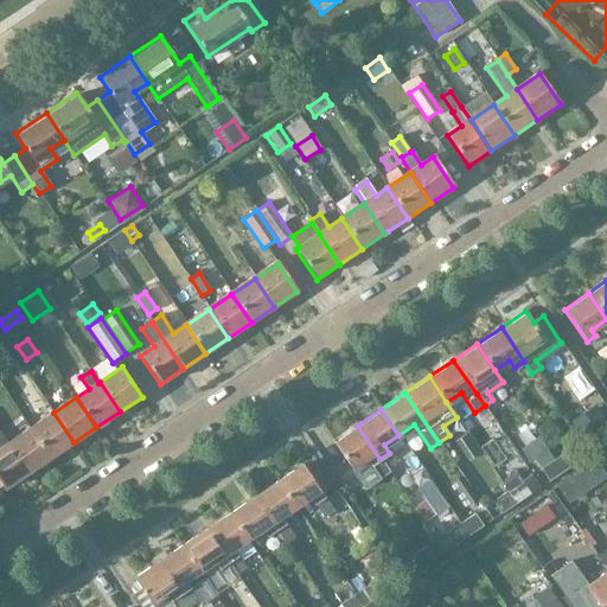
[(31,428),(51,458),(74,442),(53,413),(31,428)]
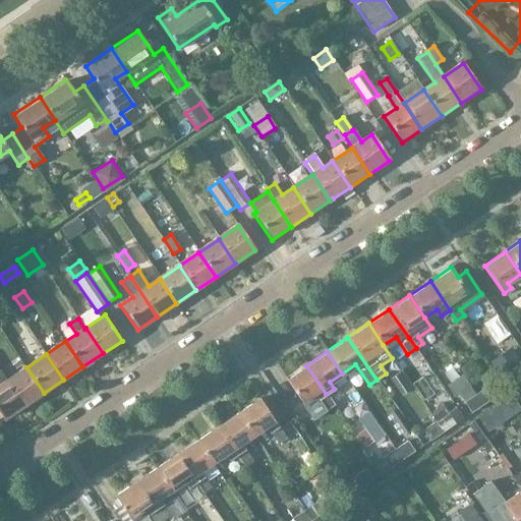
[(520,362),(515,354),(493,369),(505,388),(520,375),(520,362)]
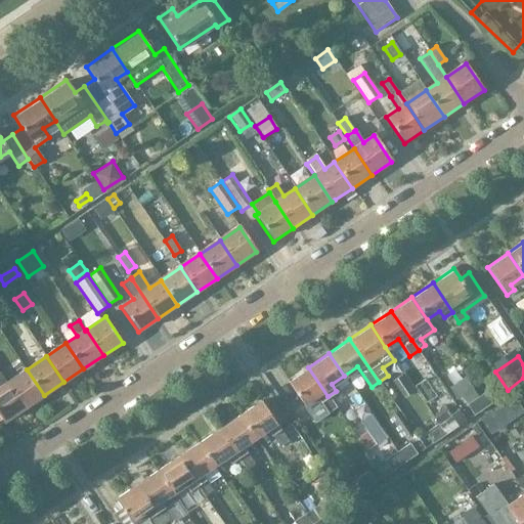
[(308,367),(287,382),(302,404),(313,422),(326,412),(336,407),(328,396),(308,367)]
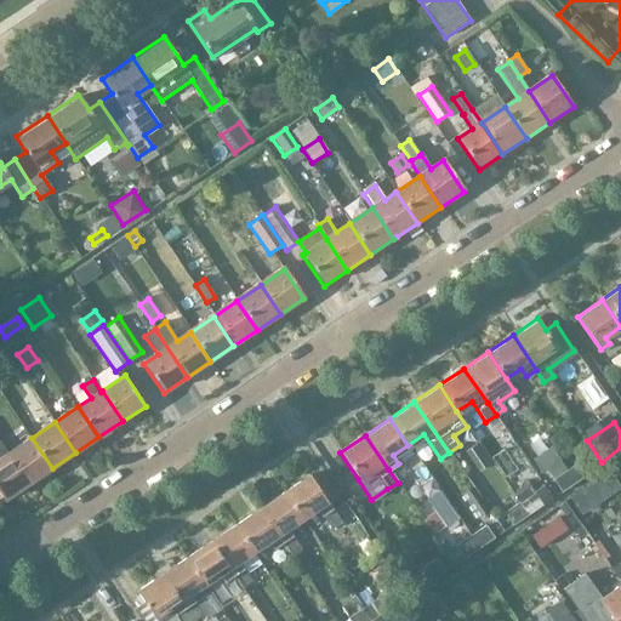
[(9,454),(29,484),(52,468),(32,438),(10,453),(9,454)]
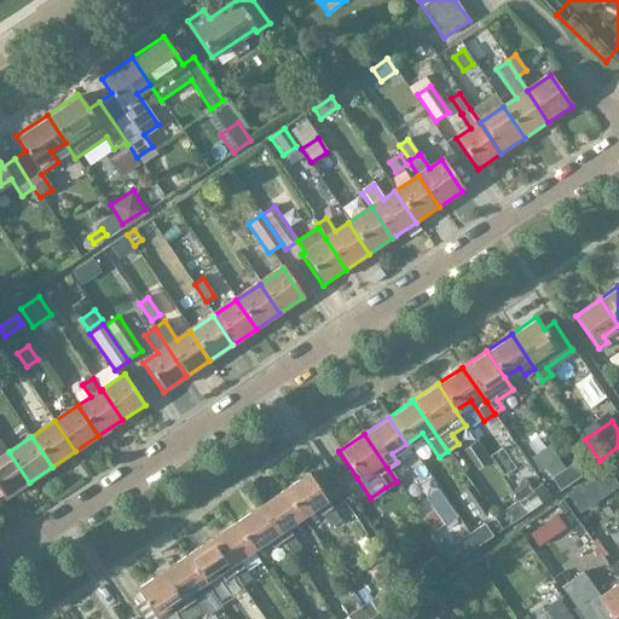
[(0,496),(4,495),(6,498),(29,482),(9,452),(10,451),(1,439),(0,439),(0,496)]
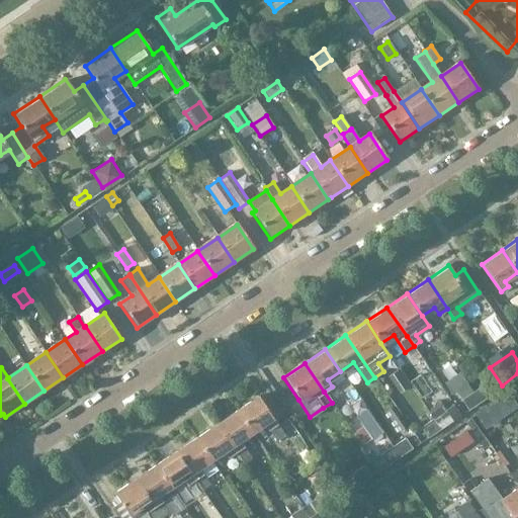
[(475,392),(482,402),(494,394),(487,382),(475,392)]
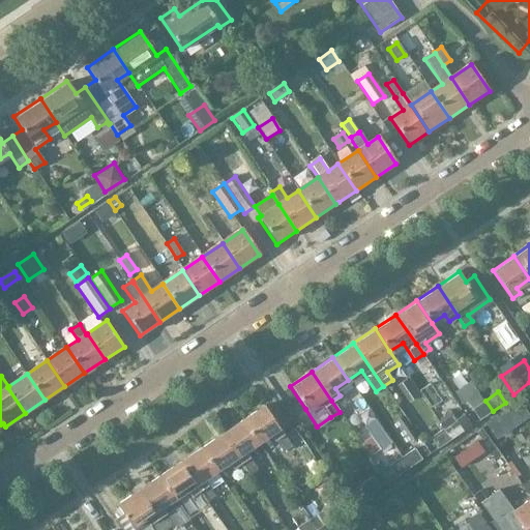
[(478,392),(466,401),(472,409),(483,402),(478,392)]
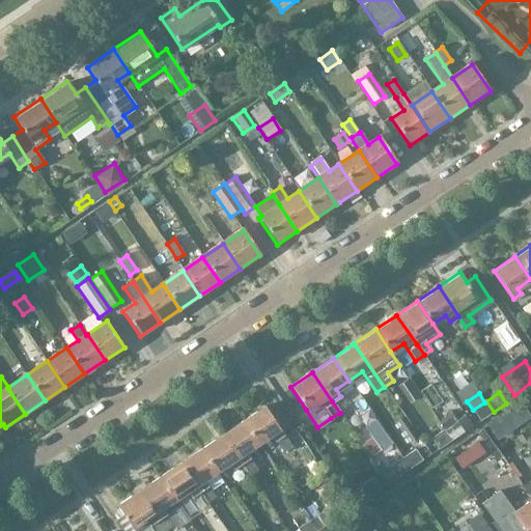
[(494,412),(486,401),(484,402),(473,410),(480,421),(494,412)]
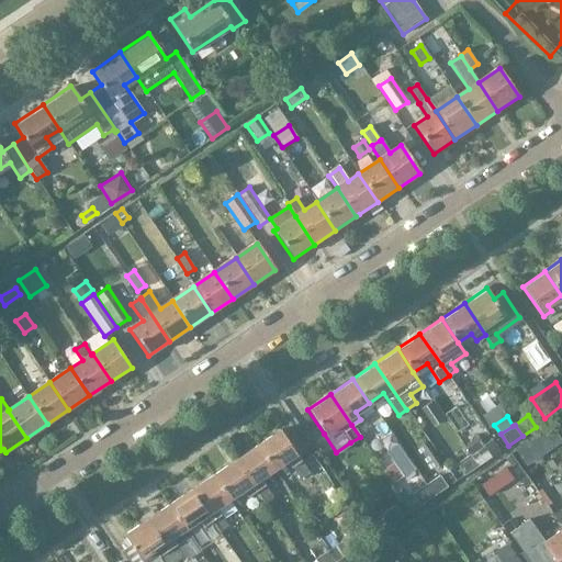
[(550,427),(539,434),(550,449),(560,441),(550,427)]
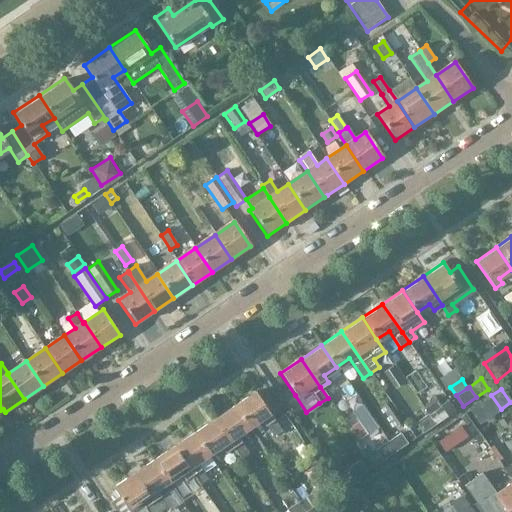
[(235,404),(249,426),(261,419),(266,425),(273,436),(281,431),(273,420),(254,391),(235,404)]
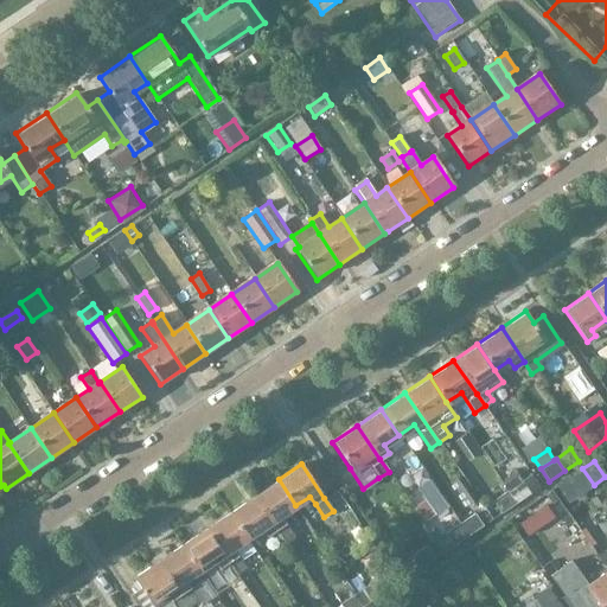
[(516,472),(502,483),(508,491),(515,502),(517,504),(531,493),(529,491),(522,480),(516,472)]
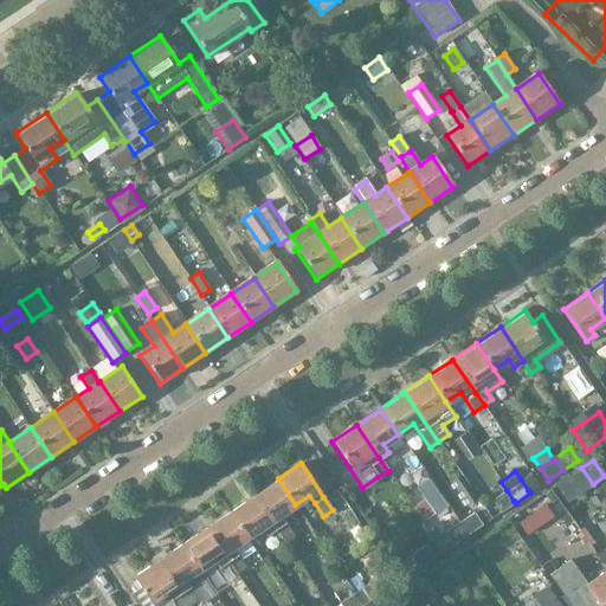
[(253,495),(276,529),(285,542),(294,536),(279,515),(295,504),(278,478),(253,495)]
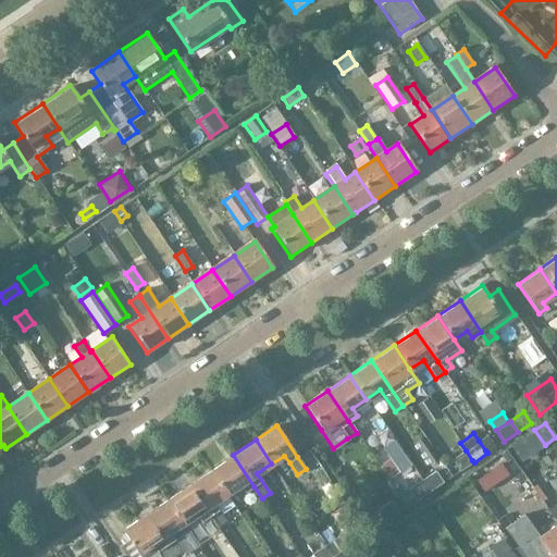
[(393,441),(383,448),(400,473),(410,467),(393,441)]
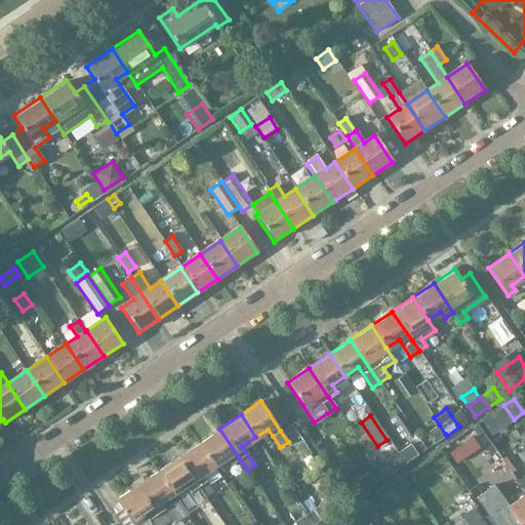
[(405,446),(418,440),(411,425),(398,431),(405,446)]
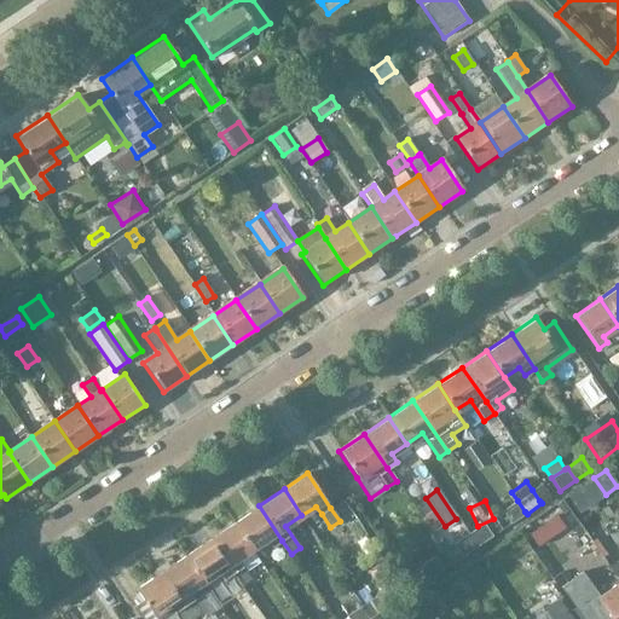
[(527,514),(518,501),(502,512),(512,525),(527,514)]
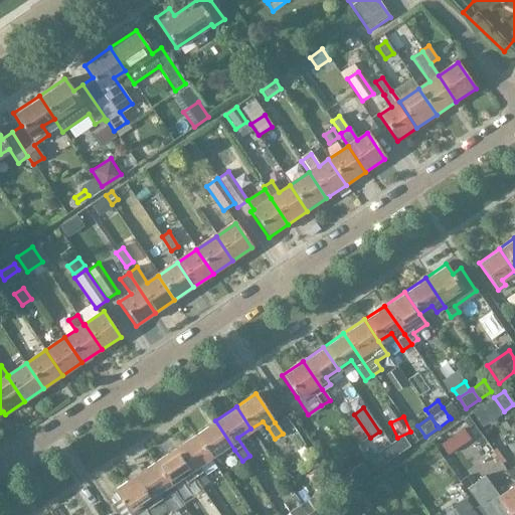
[(215,420),(195,435),(210,457),(220,449),(225,456),(234,450),(215,420)]
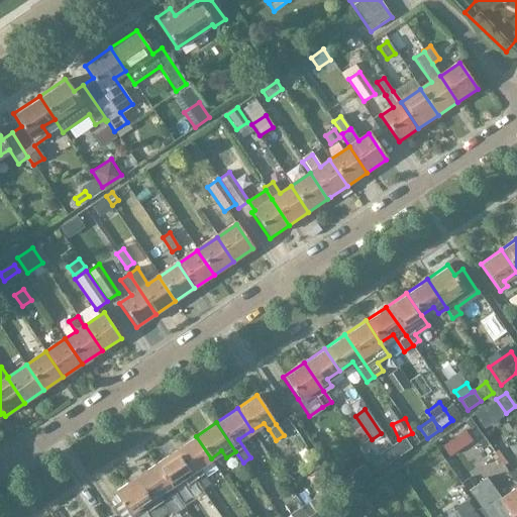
[(174,451),(193,480),(200,490),(208,484),(197,468),(211,458),(196,436),(174,451)]
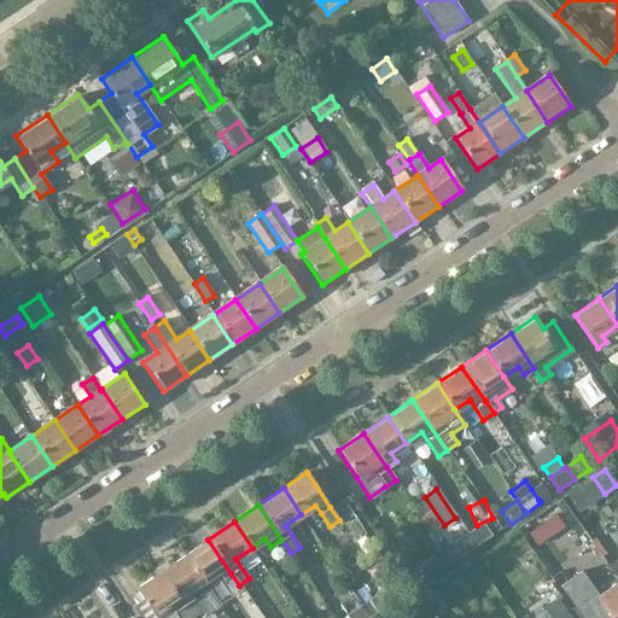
[(468,532),(477,546),(491,535),(483,523),(468,532)]
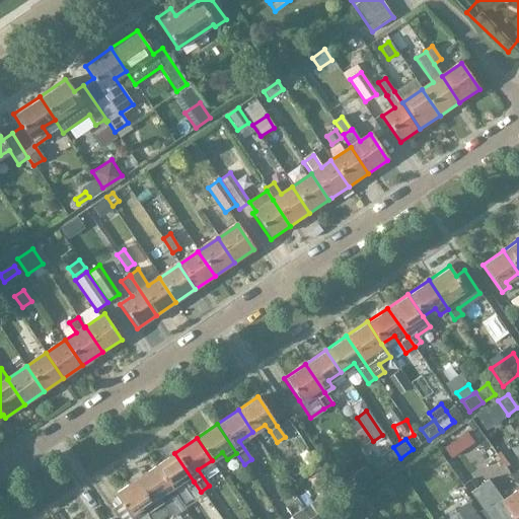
[(453,441),(443,448),(449,458),(459,451),(453,441)]
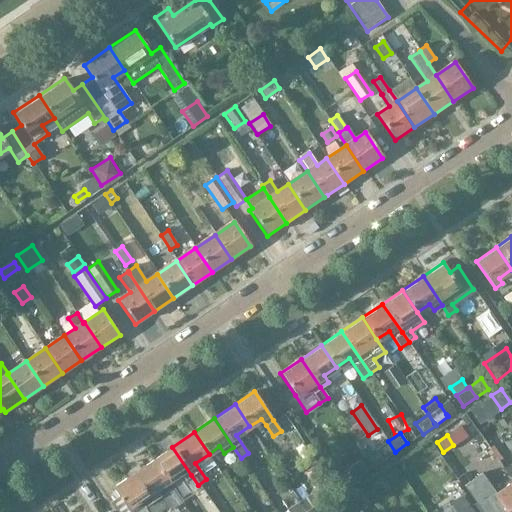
[(395,452),(388,441),(375,450),(382,461),(395,452)]
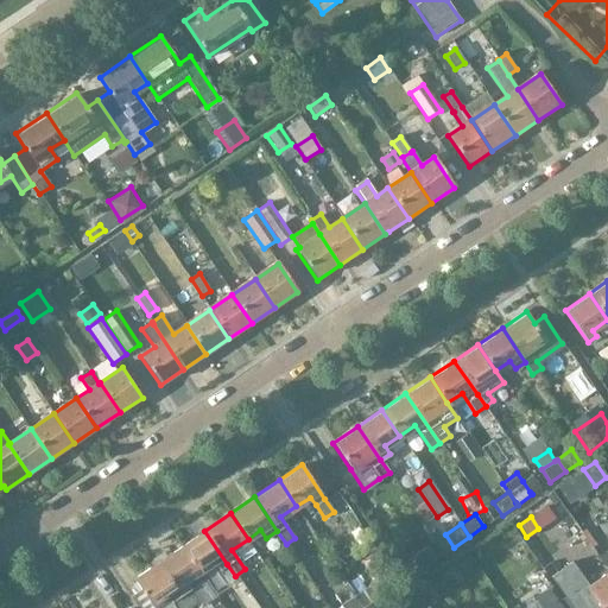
[(227,564),(204,531),(182,546),(198,571),(214,562),(219,570),(227,564)]
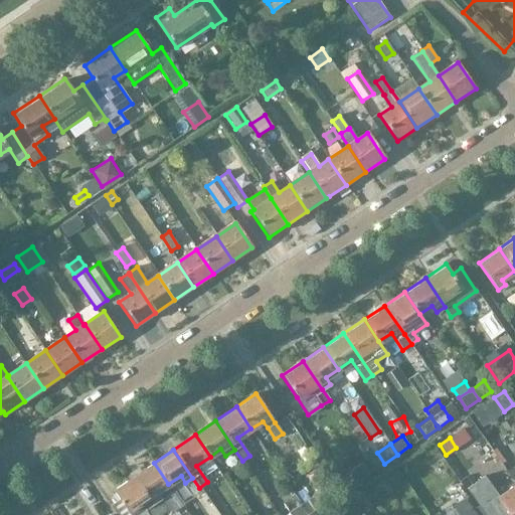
[(133,477),(159,514),(167,509),(156,493),(168,484),(154,463),(133,477)]
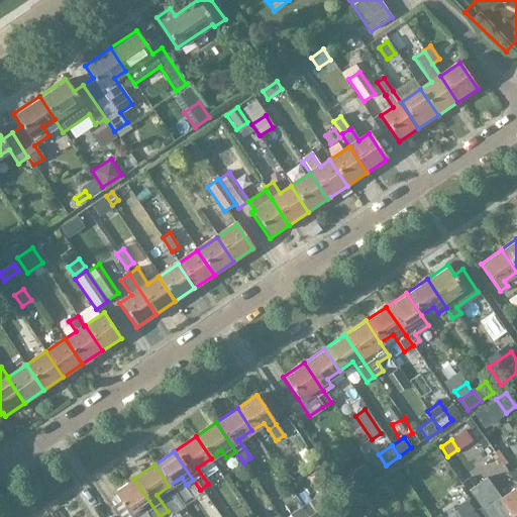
[(350,474),(357,484),(370,475),(363,464),(350,474)]
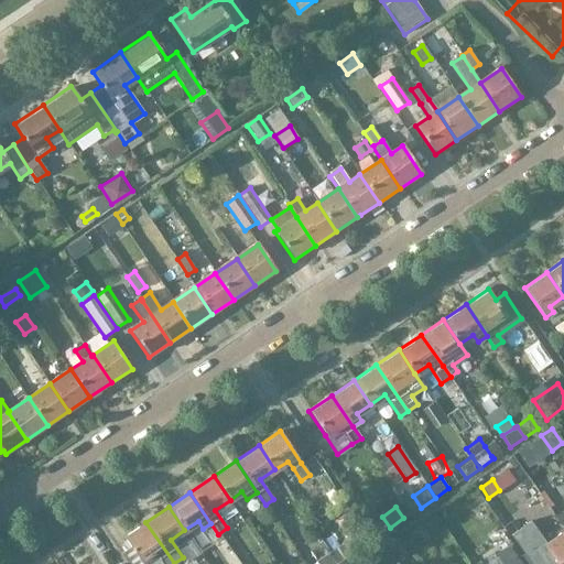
[(563,509),(554,517),(563,532),(563,531),(563,509)]
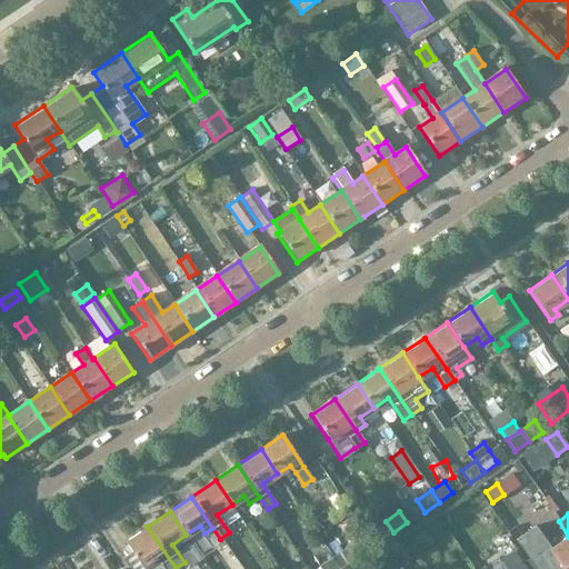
[(338,526),(355,550),(368,541),(352,517),(338,526)]
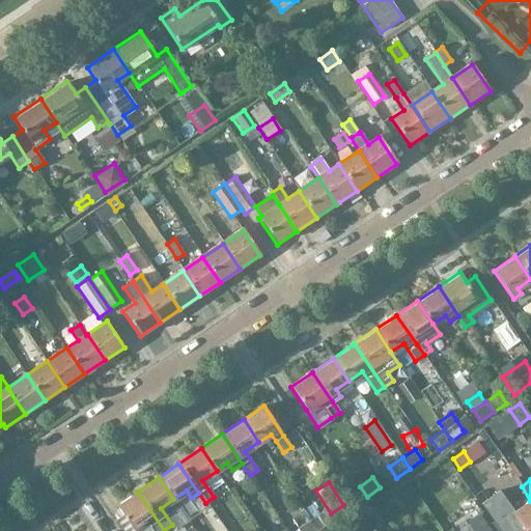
[(530,530),(530,500),(530,501),(515,511),(501,491),(479,506),(497,530),(530,530)]
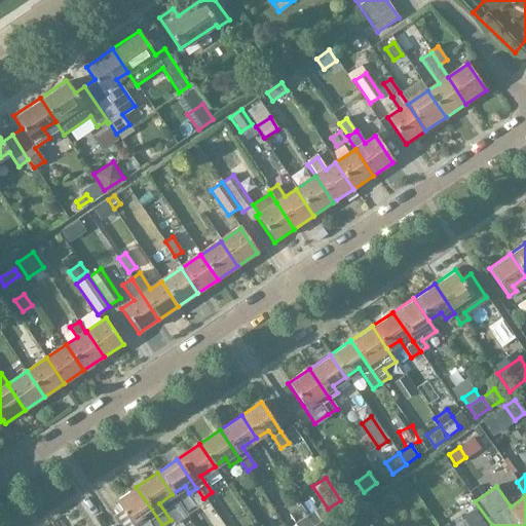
[(161,525),(162,525),(136,487),(114,501),(130,525),(139,525),(147,521),(151,525),(161,525)]
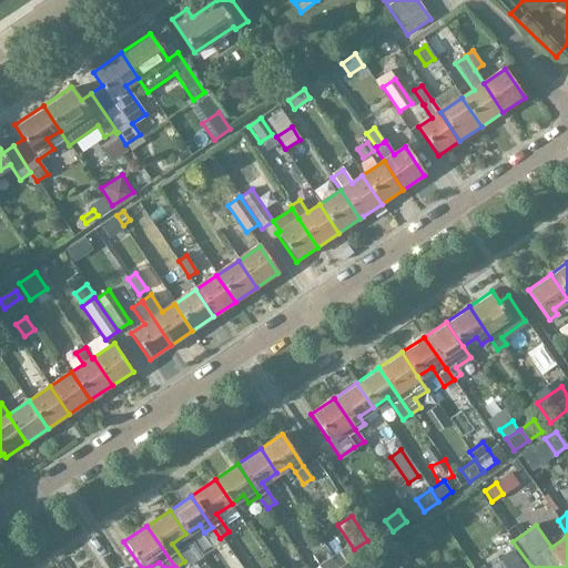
[(332,556),(340,567),(354,558),(346,547),(332,556)]
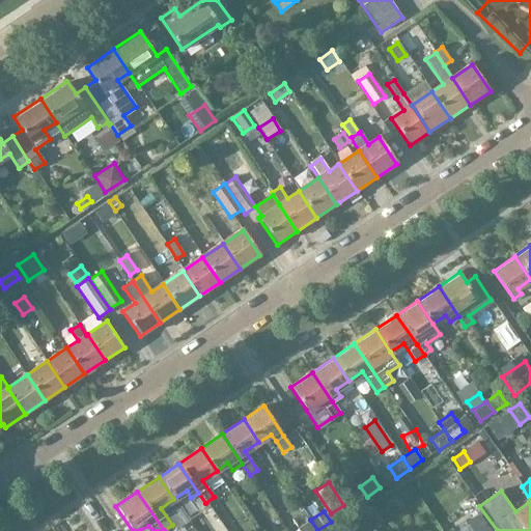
[(494,530),(480,511),(464,524),(468,530),(494,530)]
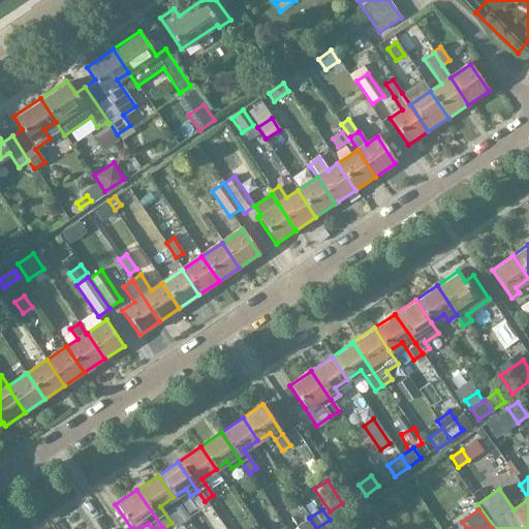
[(316,528),(309,518),(297,527),(297,528),(316,528)]
